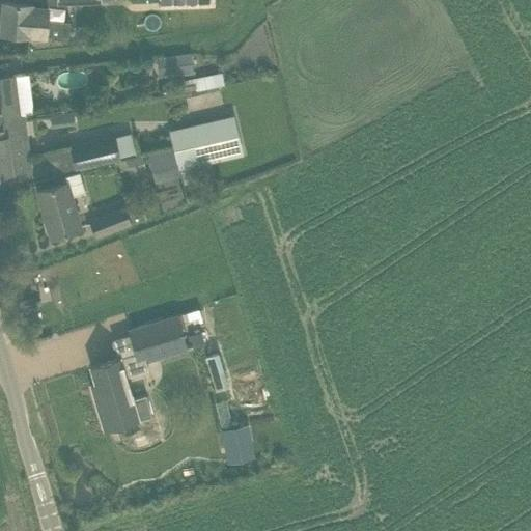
[(28,33),(68,36),(70,22),(47,20),(48,6),(31,5),(31,2),(3,0),(0,32),(28,34),(28,33)]
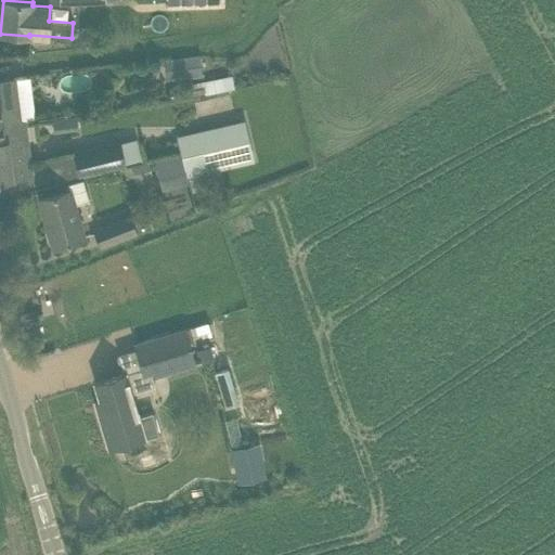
[(192,56),(182,57),(184,77),(202,76),(199,56),(198,55),(192,56)]
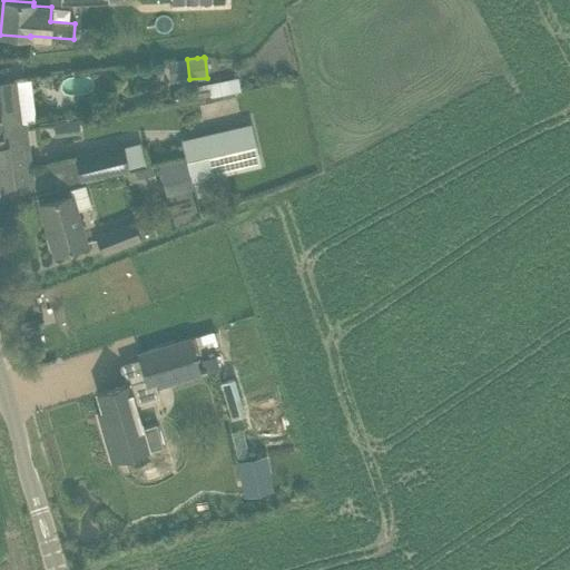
[(222,80),(207,82),(209,96),(225,94),(222,80)]
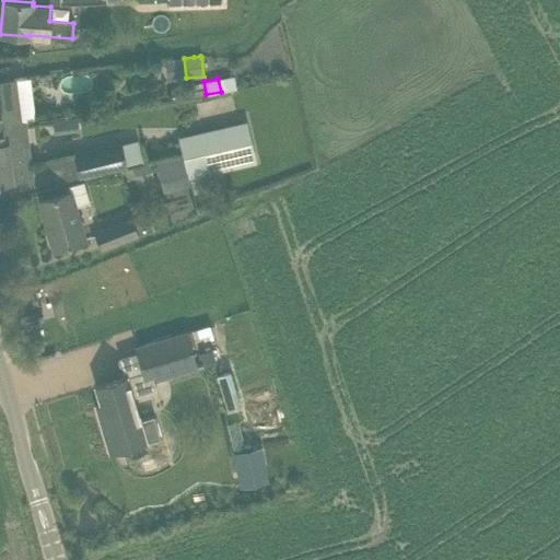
[(12,165),(10,151),(25,149),(15,81),(0,82),(0,185),(15,184),(15,182),(26,179),(24,164),(12,165)]
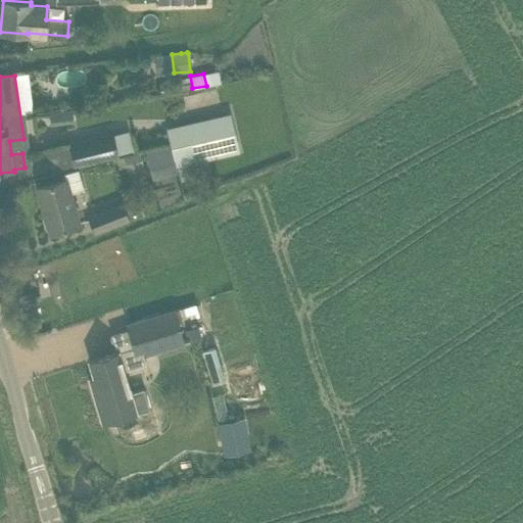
[(170,145),(177,174),(178,173),(180,181),(193,178),(192,174),(208,170),(206,158),(238,151),(229,114),(167,130),(170,142),(170,145)]
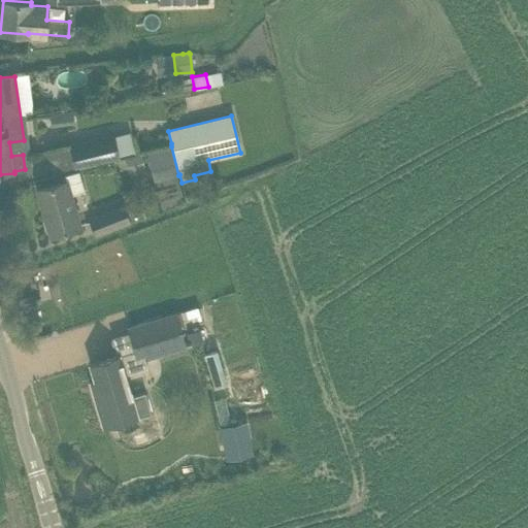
[(68,143),(74,169),(119,158),(112,133),(68,143)]
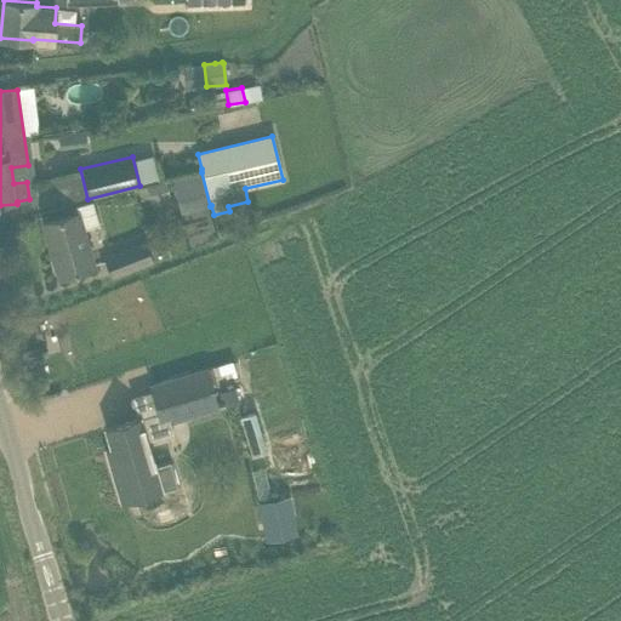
[(181,212),(210,206),(201,172),(201,169),(172,176),(181,212)]
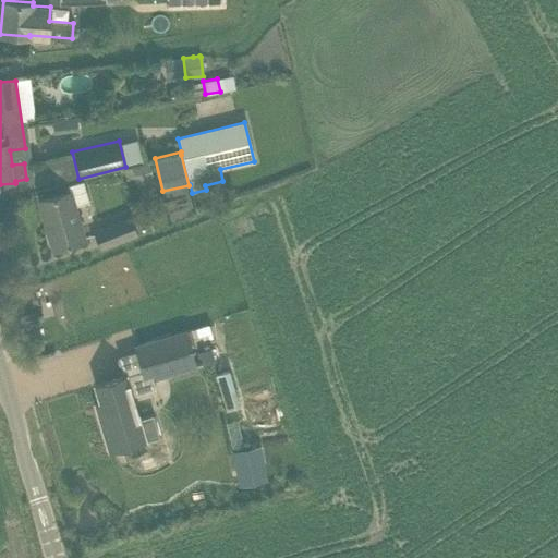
[(132,166),(135,178),(152,173),(148,161),(132,166)]
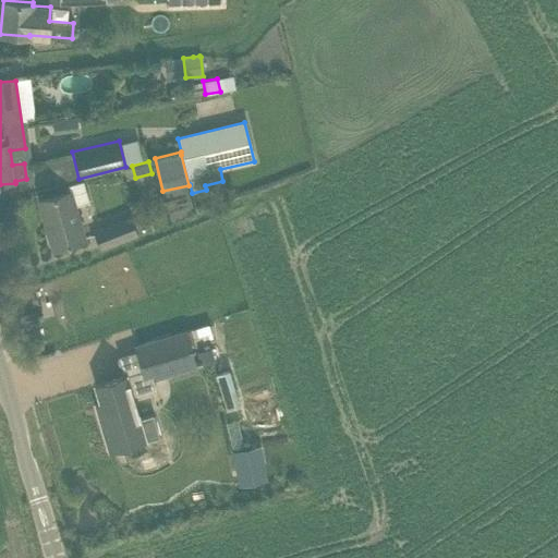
[(38,201),(52,247),(86,238),(76,205),(89,202),(83,180),(68,184),(70,191),(38,201)]
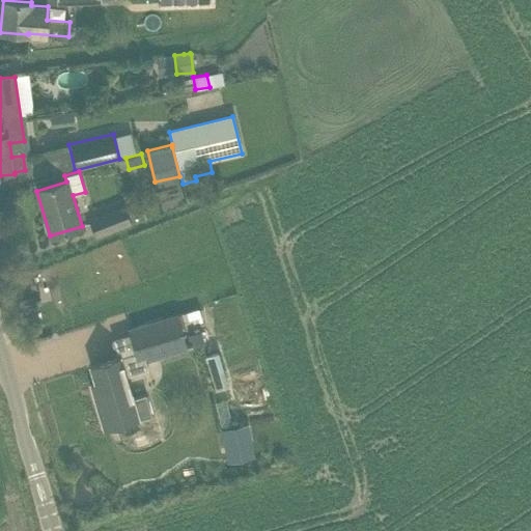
[(88,219),(94,236),(131,222),(123,204),(88,219)]
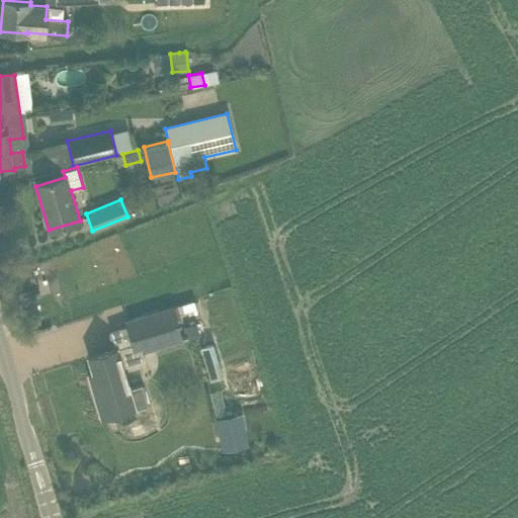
[(31,270),(20,273),(23,284),(34,281),(31,270)]
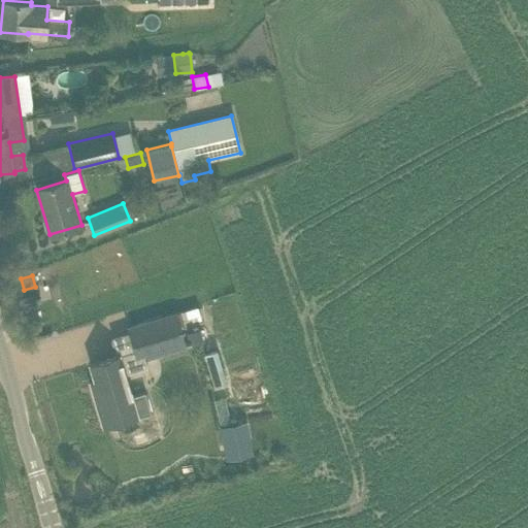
[(36,291),(25,294),(28,305),(39,302),(36,291)]
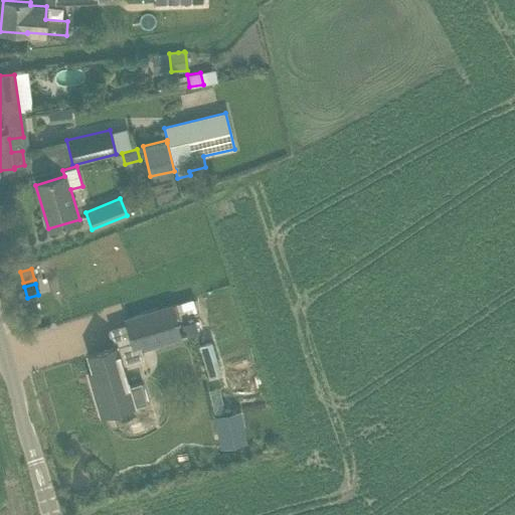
[(181,340),(175,320),(180,319),(176,304),(171,306),(170,304),(124,318),(131,341),(135,353),(137,352),(181,340)]
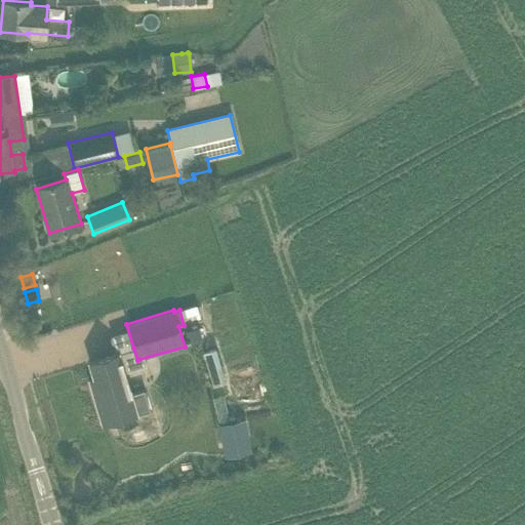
[(186,331),(189,345),(202,340),(198,327),(186,331)]
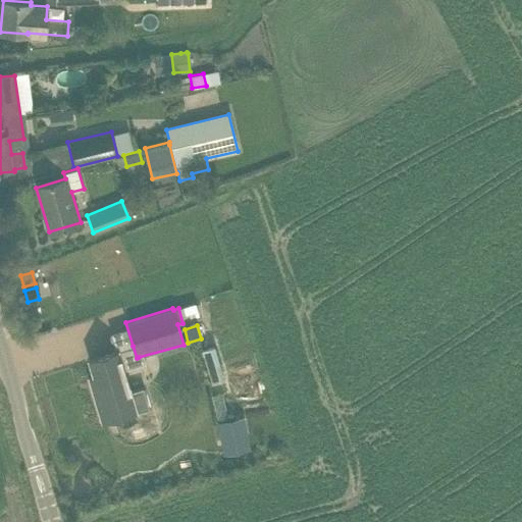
[(119,350),(89,359),(96,383),(91,385),(102,422),(149,408),(143,387),(131,390),(124,368),(141,364),(139,357),(137,358),(133,346),(119,350)]
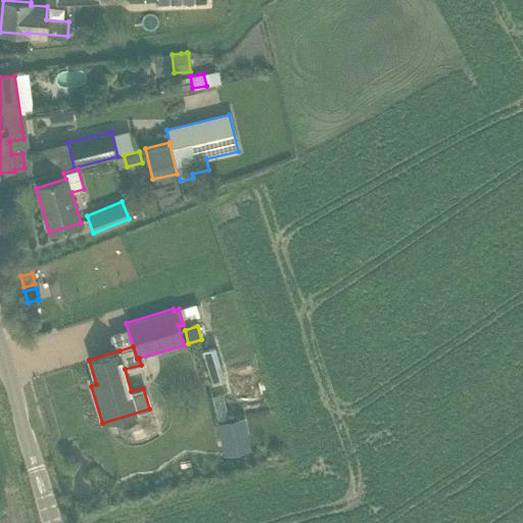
[(202,355),(211,384),(224,380),(216,351),(202,355)]
